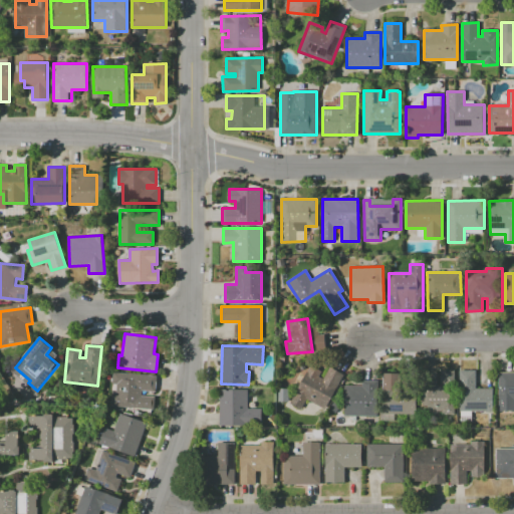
[(324,410),(295,394),(313,358),(324,364),(318,375),(323,378),(329,367),(343,374),(324,410)]
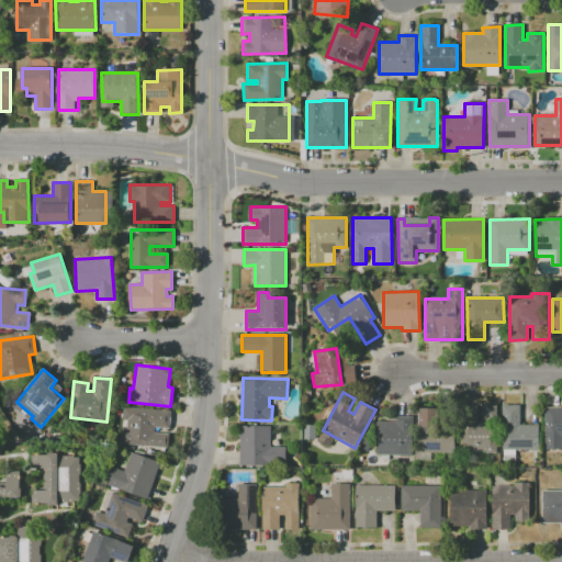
[(460,447),(460,405),(476,405),(478,420),(483,420),(483,405),(497,405),(498,446),(460,447)]
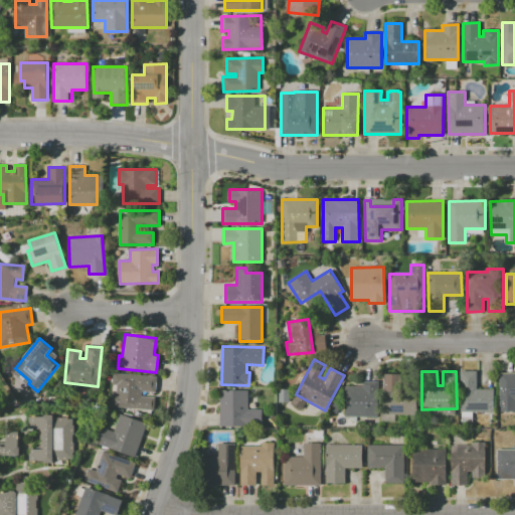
[(461,412),(461,371),(476,371),(476,389),(494,388),(495,411),(461,412)]
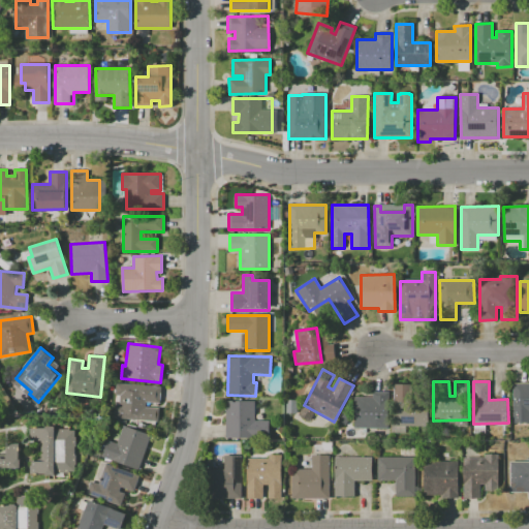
[(117,383),(160,386),(159,403),(147,402),(147,406),(159,407),(158,422),(119,417),(116,416),(117,405),(120,405),(120,398),(115,398),(117,383)]
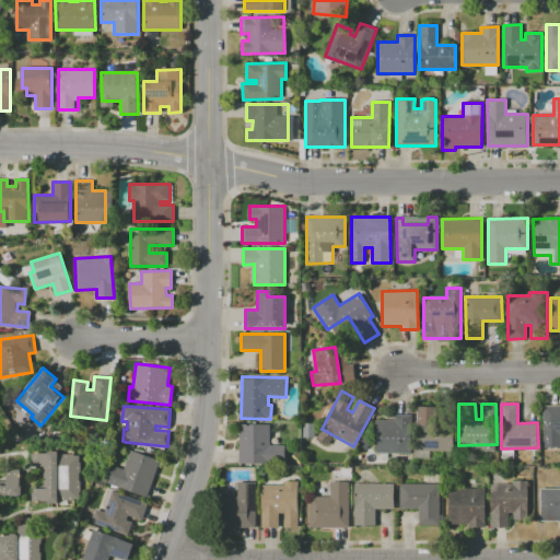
[(559,446),(543,447),(543,406),(559,406),(559,446)]
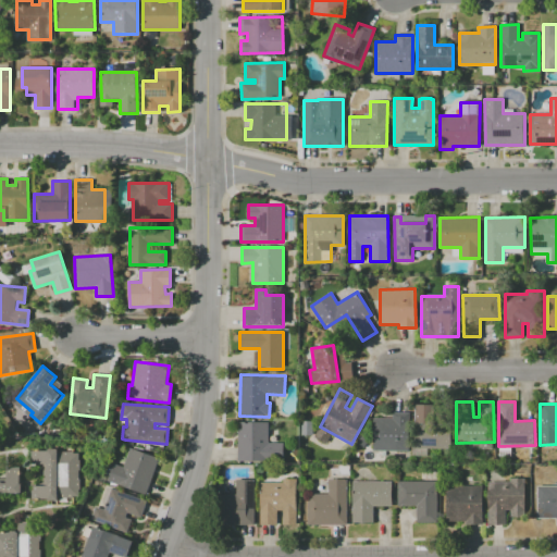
[(450,449),(415,449),(413,423),(416,423),(415,405),(426,405),(428,423),(450,423),(450,449)]
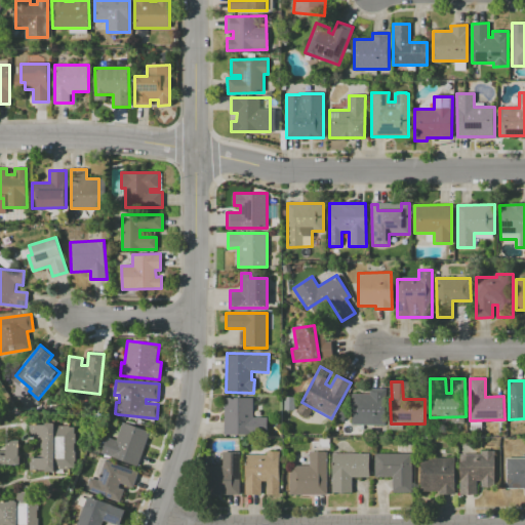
[(351,425),(351,394),(369,394),(369,389),(386,389),(386,425),(351,425)]
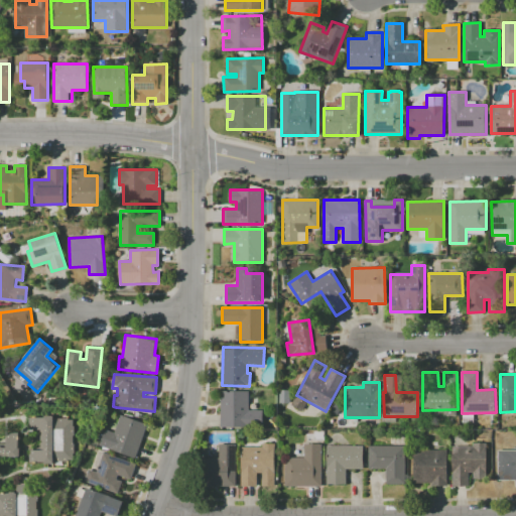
[(279,403),(279,389),(290,390),(289,403),(279,403)]
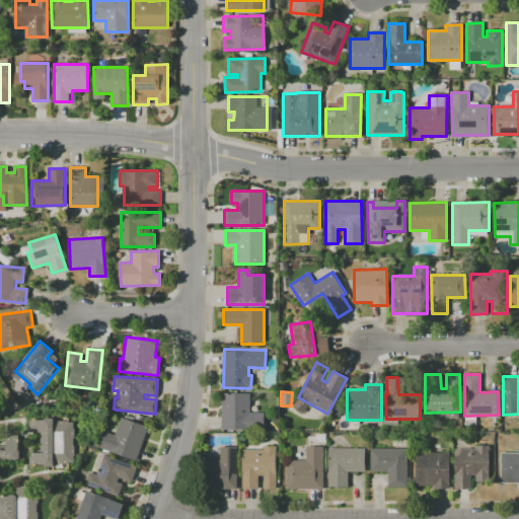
[(222,429),(223,393),(249,394),(248,413),(264,414),(264,424),(245,423),(245,430),(222,429)]
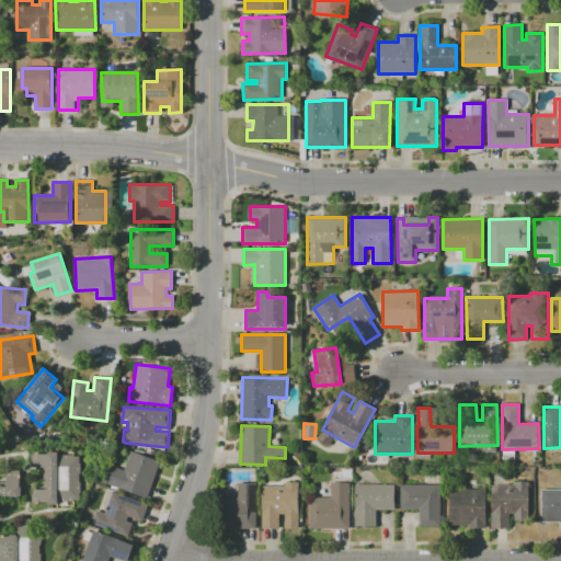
[(148,499),(109,484),(114,467),(124,471),(130,450),(160,461),(148,499)]
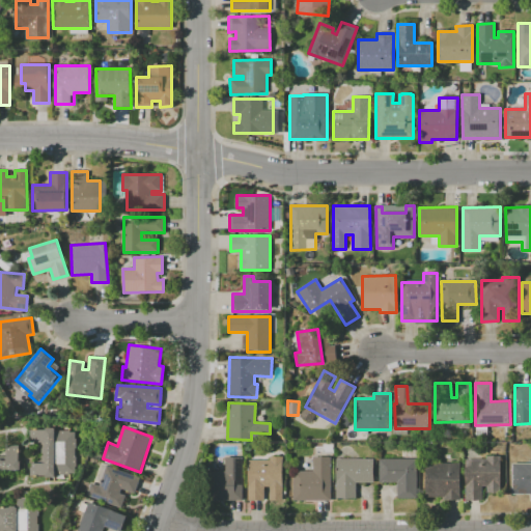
[(75,474),(55,474),(55,476),(31,476),(31,464),(45,464),(45,442),(30,442),(30,429),(46,429),(46,428),(55,428),(55,430),(71,430),(71,431),(76,431),(75,474)]
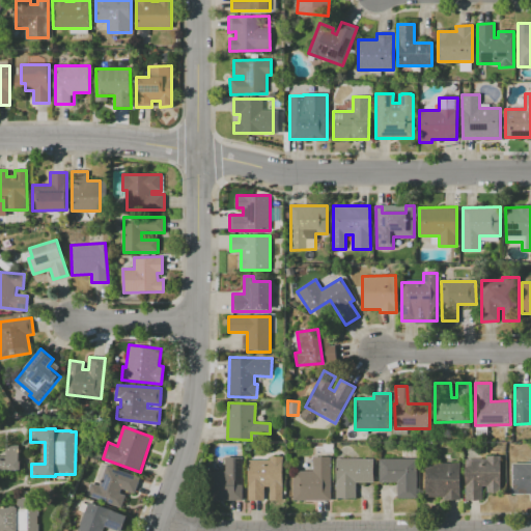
[(20,445),(20,470),(0,470),(0,458),(4,458),(4,445),(20,445)]
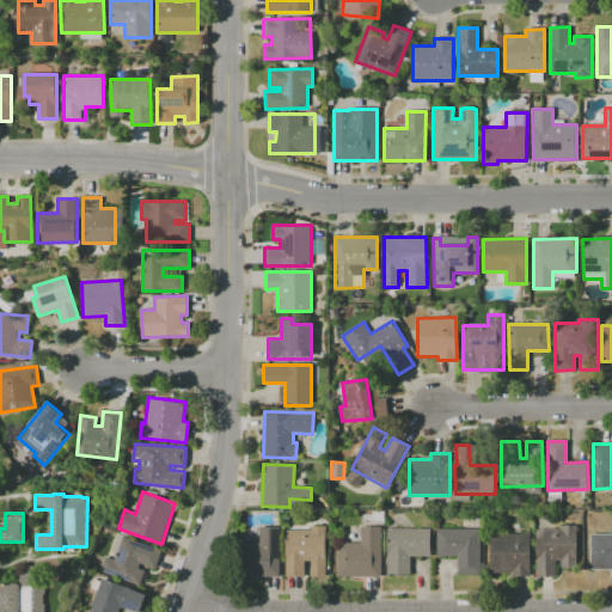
[(243,576),(243,543),(258,543),(258,527),(279,526),(280,576),(243,576)]
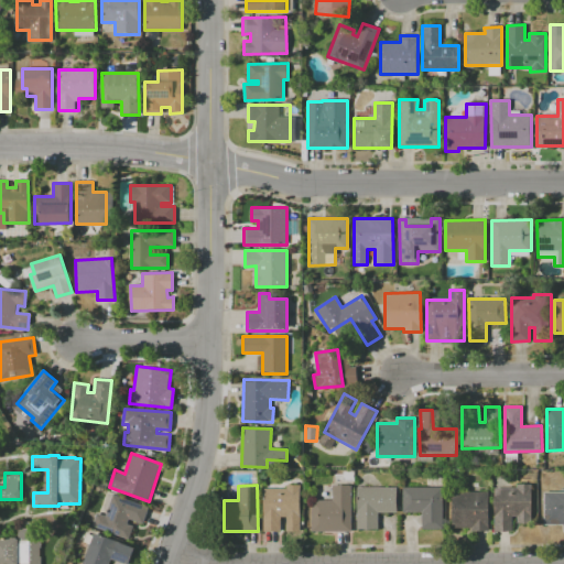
[(263,532),(263,488),(285,488),(285,485),(301,485),(301,531),(288,531),(288,517),(280,517),(280,531),(263,532)]
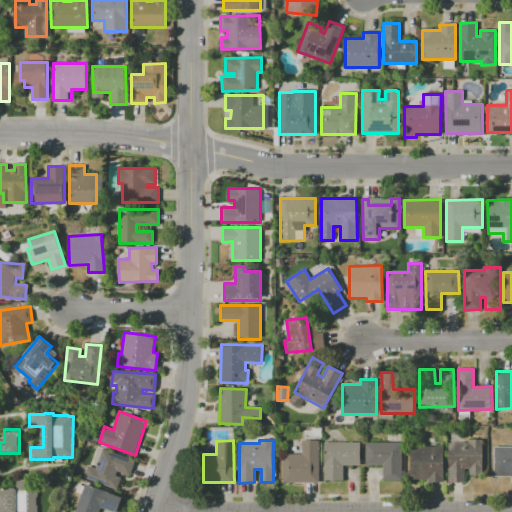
[(283,482),(282,454),(301,453),(301,441),(318,440),(319,482),(283,482)]
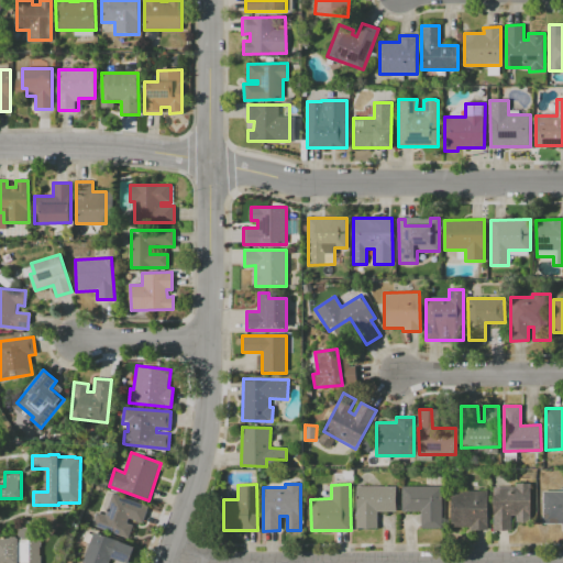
[(494,530),(494,487),(517,487),(517,484),(531,484),(531,523),(518,523),(518,515),(511,515),(511,530),(494,530)]
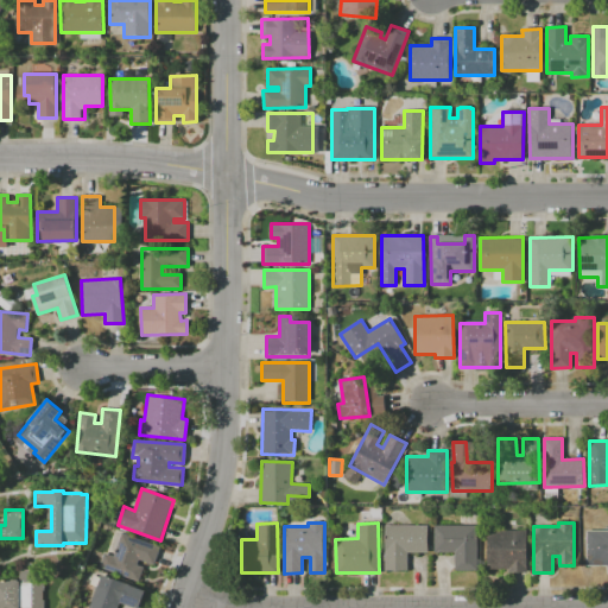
[(384,525),(426,525),(428,552),(407,552),(407,570),(385,570),(384,525)]
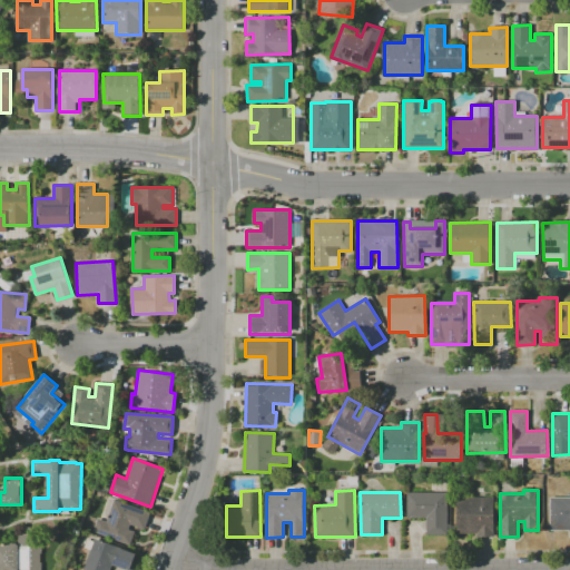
[(406,493),(446,492),(448,533),(425,534),(425,516),(408,517),(406,493)]
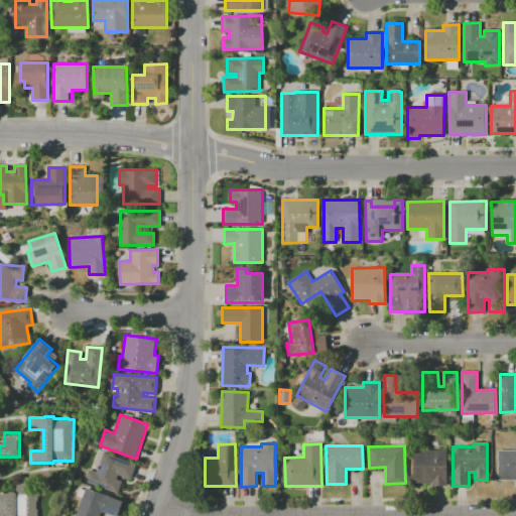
[(497,450),(515,449),(515,479),(498,480),(497,450)]
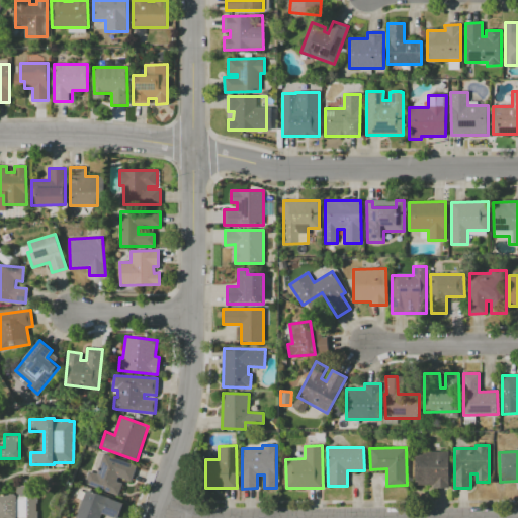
[(415,452),(447,452),(447,487),(416,488),(415,452)]
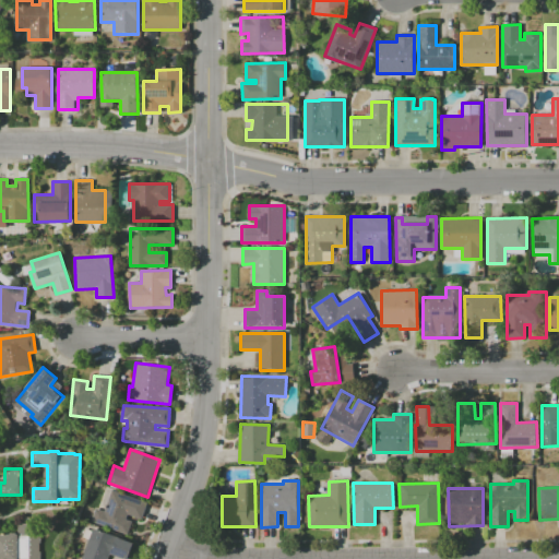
[(113,490),(146,502),(141,519),(128,514),(127,520),(133,522),(129,534),(92,522),(96,508),(105,511),(113,490)]
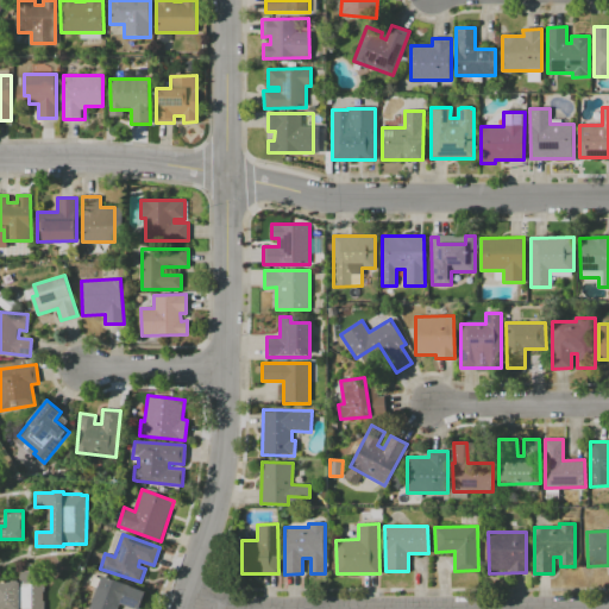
[(42,571),(42,608),(0,608),(0,581),(20,581),(20,571),(42,571)]
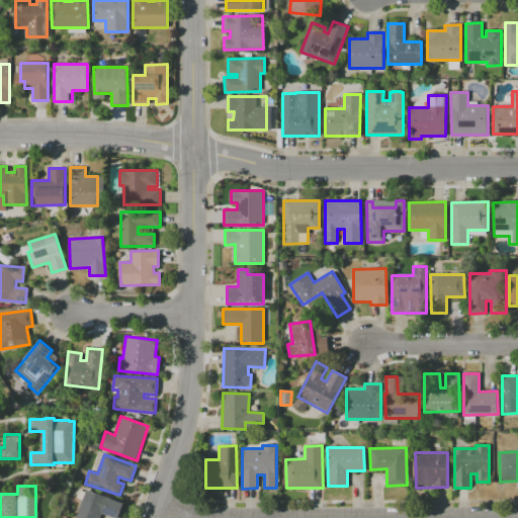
[(74,517),(84,490),(123,503),(118,517),(101,513),(99,517),(74,517)]
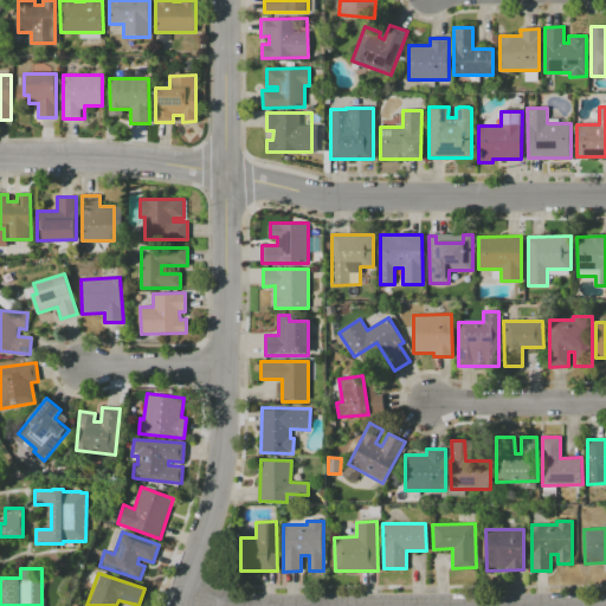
All buildings are outlined.
